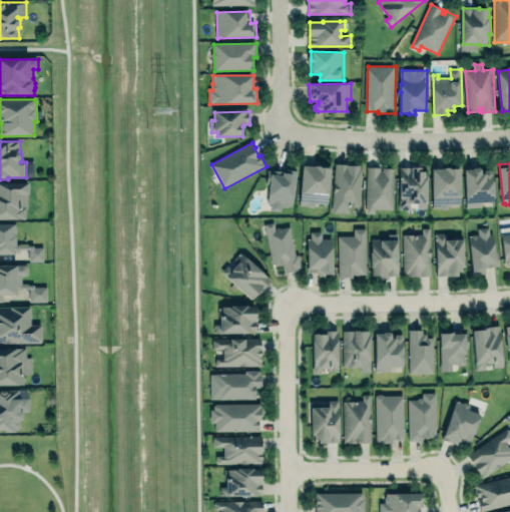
[(337,164),(348,164),(348,165),(357,166),(357,165),(361,165),(361,168),(364,168),(361,207),(350,206),(350,212),(334,211),(337,164)]
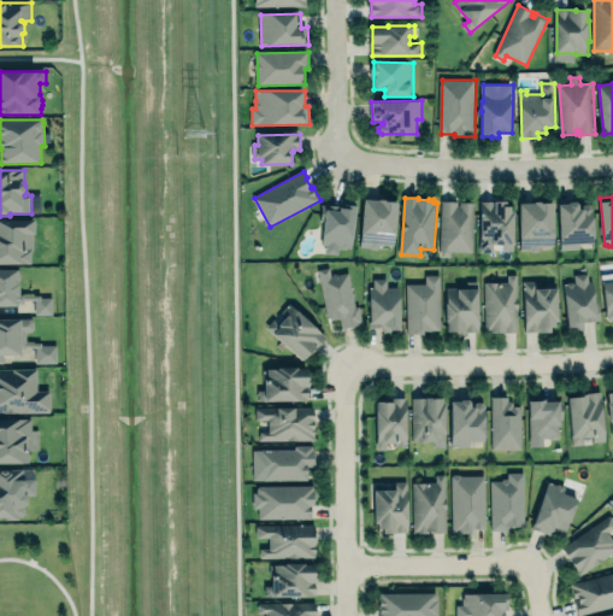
[(361,246),(365,200),(379,200),(379,199),(387,200),(385,203),(399,203),(395,245),(381,244),(381,247),(379,250),(372,250),(371,247),(361,246)]
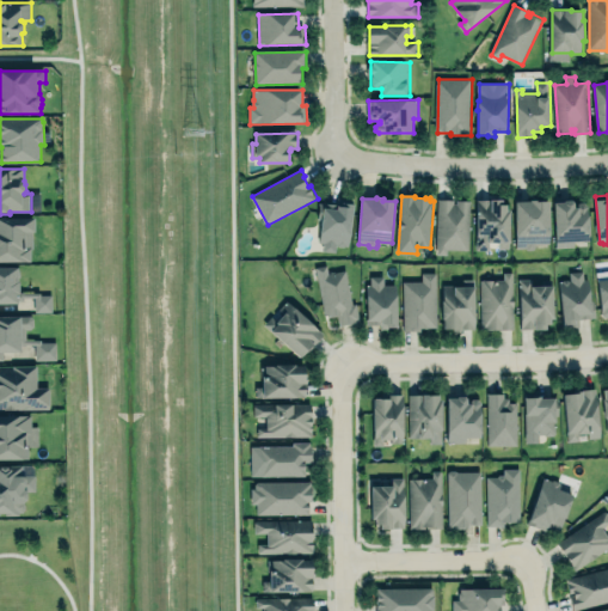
[(554,199),(558,249),(577,248),(576,243),(591,242),(589,207),(585,202),(576,203),(576,197),(554,199)]
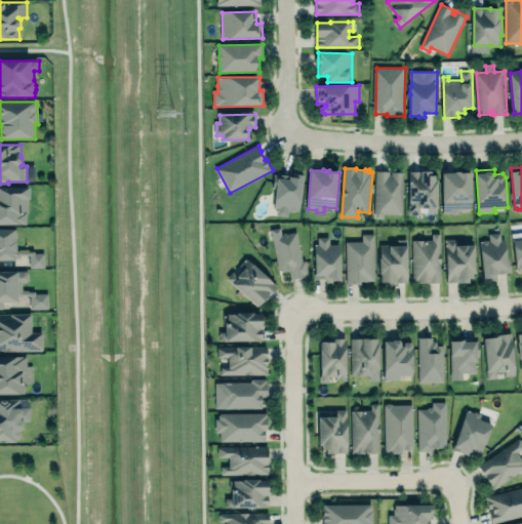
[(300,213),(305,171),(291,170),(290,175),(279,174),(274,215),(290,217),(290,212),(300,213)]
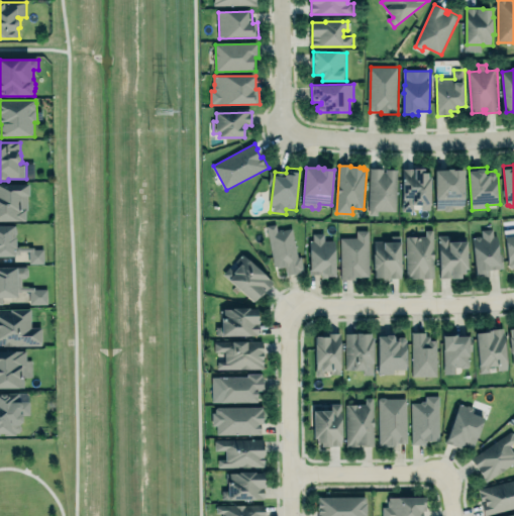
[(405,169),(404,211),(415,211),(415,205),(423,205),(423,210),(431,210),(431,205),(432,205),(432,178),(429,178),(429,173),(426,173),(426,169),(416,169),(416,170),(405,169)]
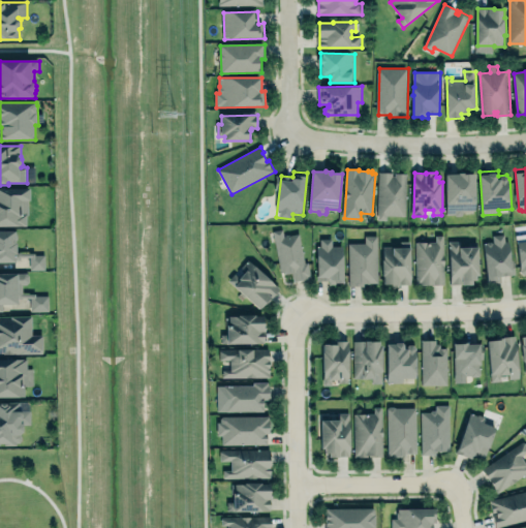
[(409,174),(380,174),(379,220),(389,221),(389,217),(408,217),(409,174)]
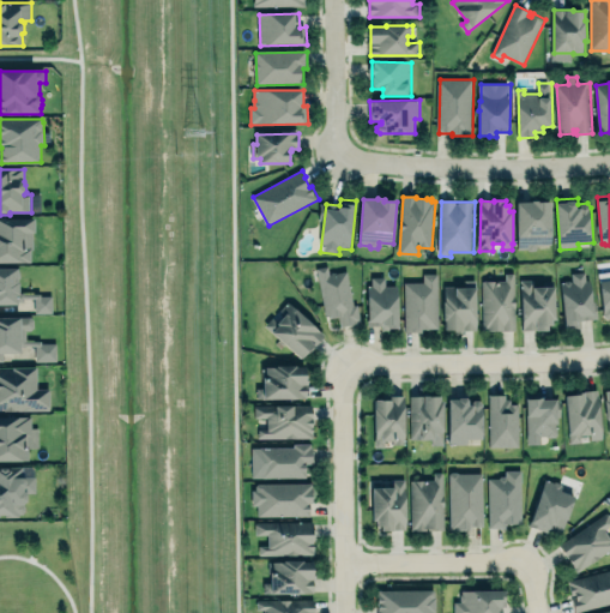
[(553,246),(551,202),(518,203),(519,248),(553,246)]
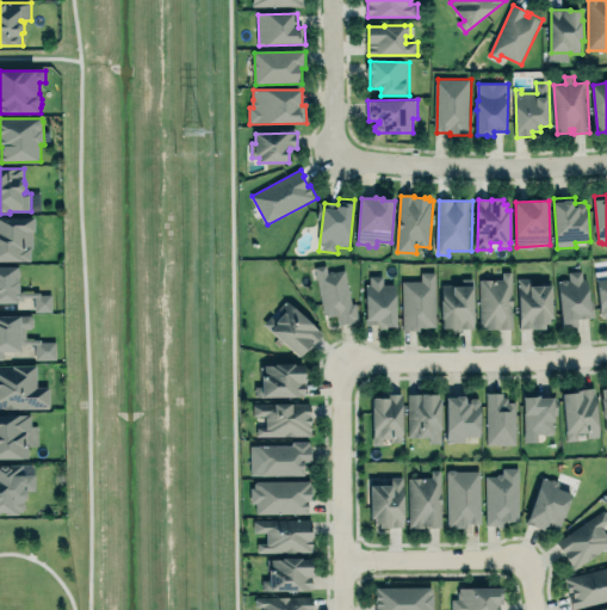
[(0,217),(37,217),(37,233),(35,233),(35,250),(32,250),(32,262),(0,262),(0,217)]
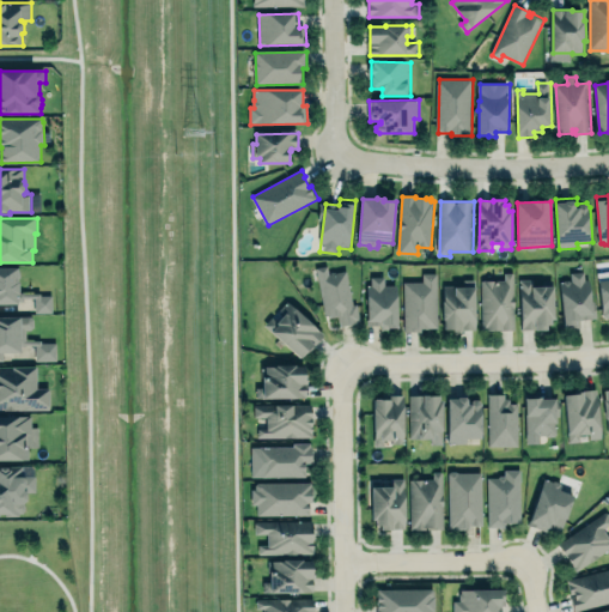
[(317,268),(327,316),(330,315),(332,319),(341,317),(342,326),(359,322),(358,321),(361,321),(359,304),(355,306),(348,271),(330,273),(329,266),(317,268)]
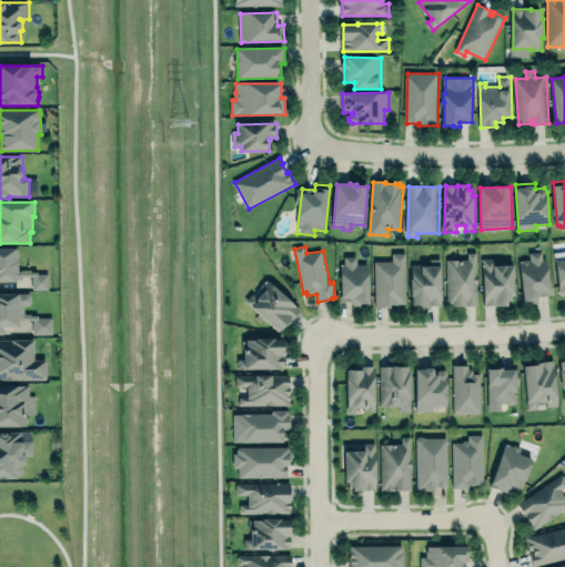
[(0,282),(19,282),(19,275),(31,275),(31,272),(19,272),(19,249),(0,247),(0,282)]
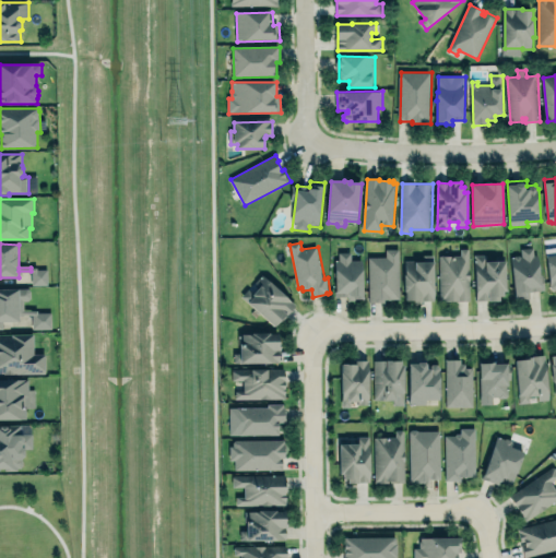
[(462,249),(471,249),(473,301),(465,303),(441,303),(441,257),(450,257),(463,257),(462,249)]
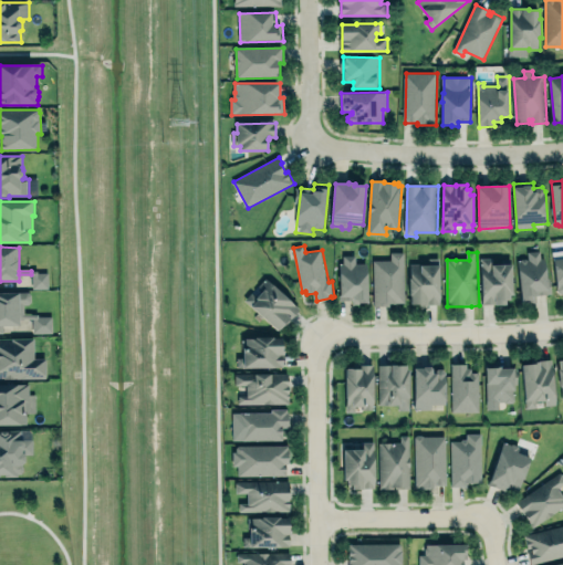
[(523,304),(538,303),(538,296),(552,295),(551,279),(549,280),(546,259),(543,260),(542,252),(530,253),(530,260),(529,261),(528,259),(523,259),(522,261),(519,261),(523,304)]
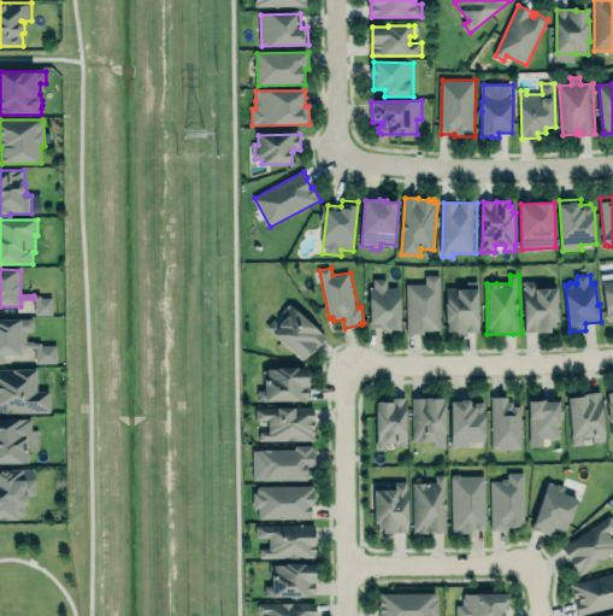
[(408,335),(425,335),(425,332),(431,332),(431,330),(442,330),(441,276),(428,276),(428,283),(408,283),(408,335)]
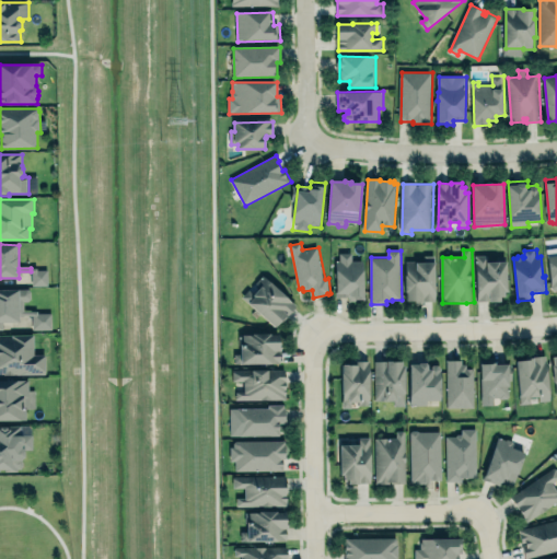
[(364,301),(364,261),(354,261),(354,254),(337,254),(338,298),(349,298),(349,301),(364,301)]
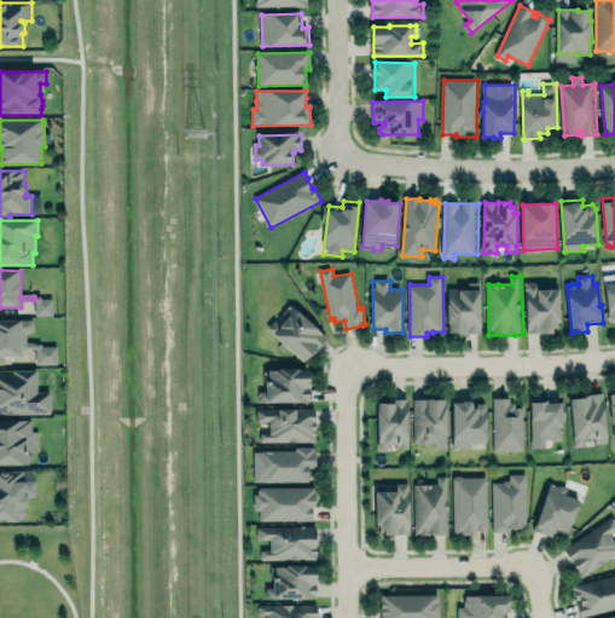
[(481,334),(481,283),(469,283),(469,289),(450,289),(448,334),(481,334)]
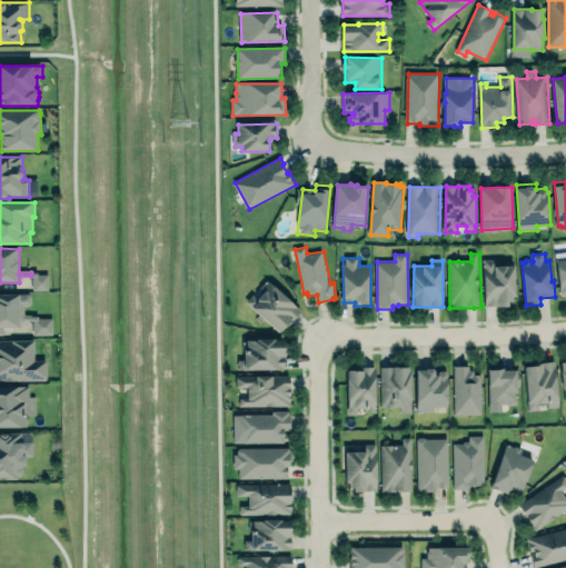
[(486,307),(510,307),(509,299),(516,299),(516,266),(497,267),(497,260),(485,260),(486,307)]
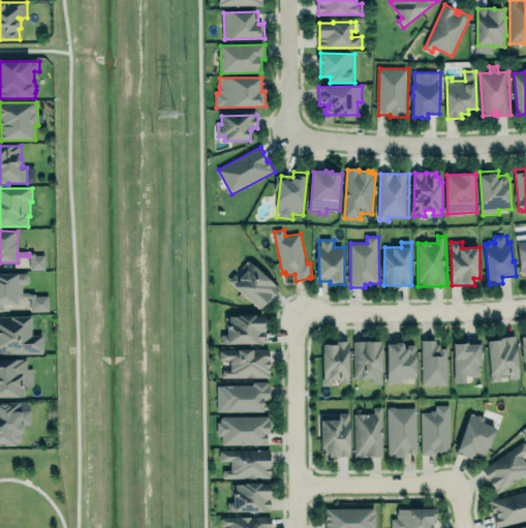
[(32,271),(47,271),(47,256),(32,256),(32,271)]
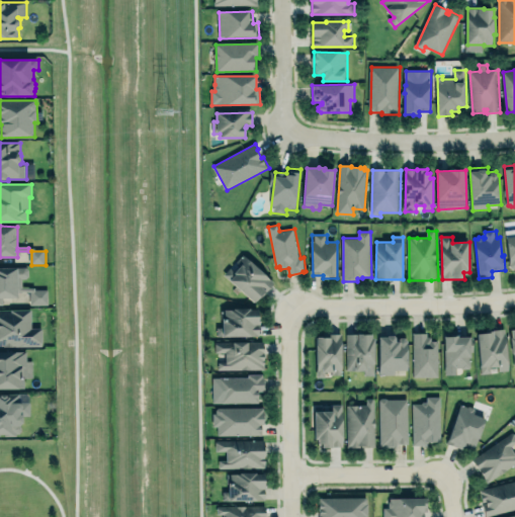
[(275,280),(243,257),(226,279),(258,304),(275,280)]
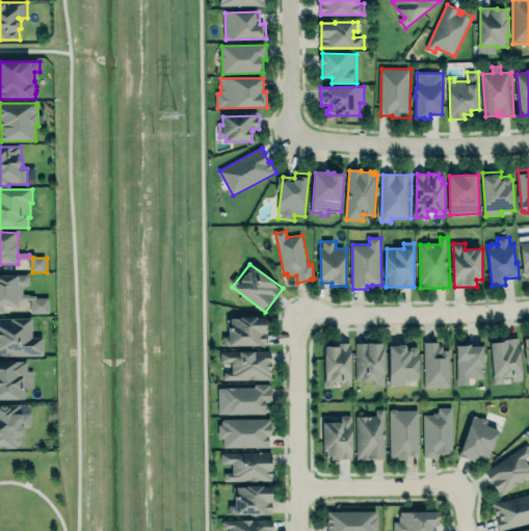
[(0,270),(20,270),(20,272),(28,272),(28,284),(22,284),(23,295),(35,294),(35,297),(48,297),(48,310),(33,311),(32,297),(20,297),(20,301),(0,301),(0,270)]
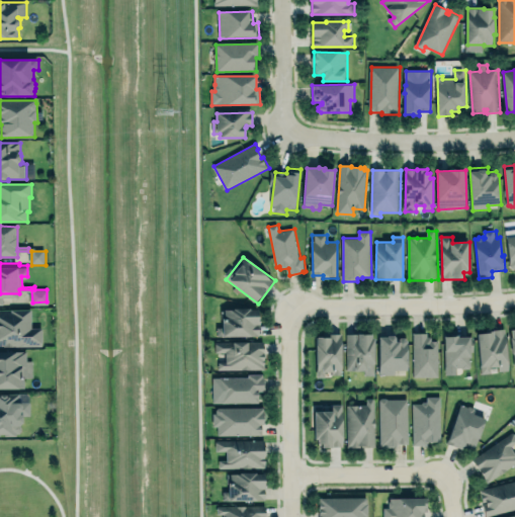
[(260,337),(259,309),(223,310),(223,337),(260,337)]
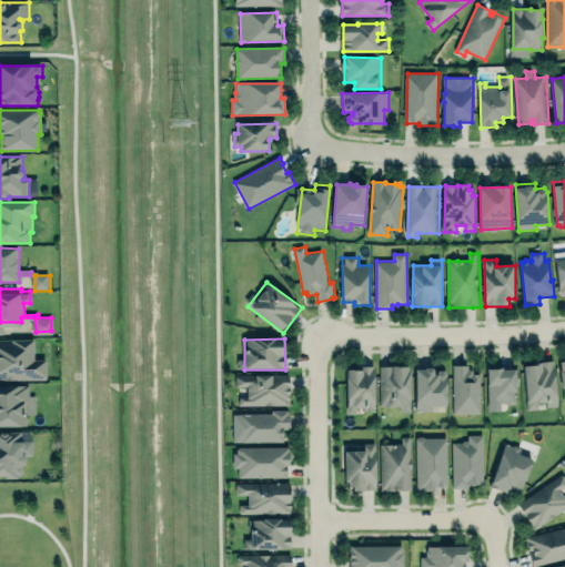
[(0,340),(36,340),(36,361),(48,361),(48,381),(0,381),(0,340)]
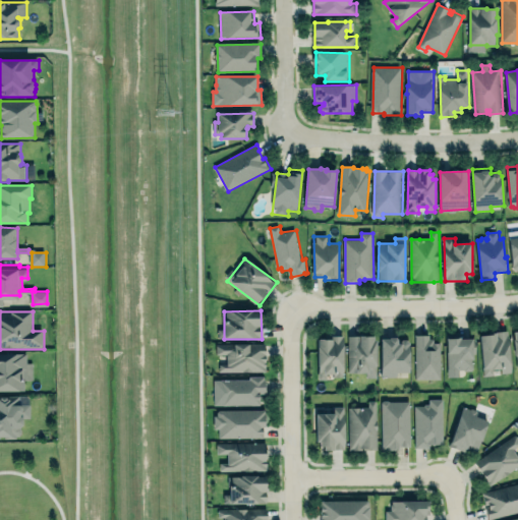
[(509,332),(513,373),(503,374),(503,369),(494,370),(495,376),(485,377),(481,337),(493,336),(493,334),(509,332)]
